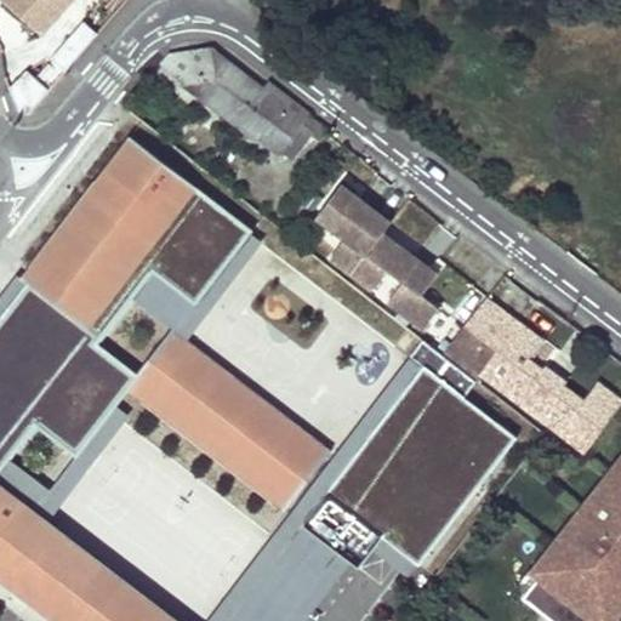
[(5,0),(41,32),(70,0),(5,0)]
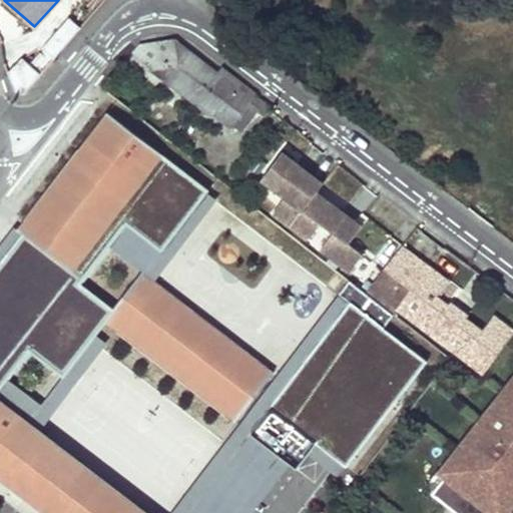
[(41,47),(55,57),(81,23),(67,13),(41,47)]
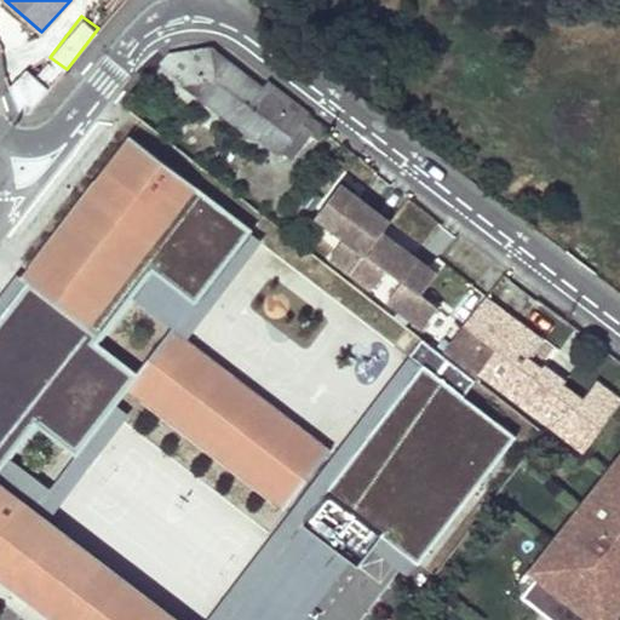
[(165,56),(158,64),(222,113),(246,78),(207,47),(165,56)]
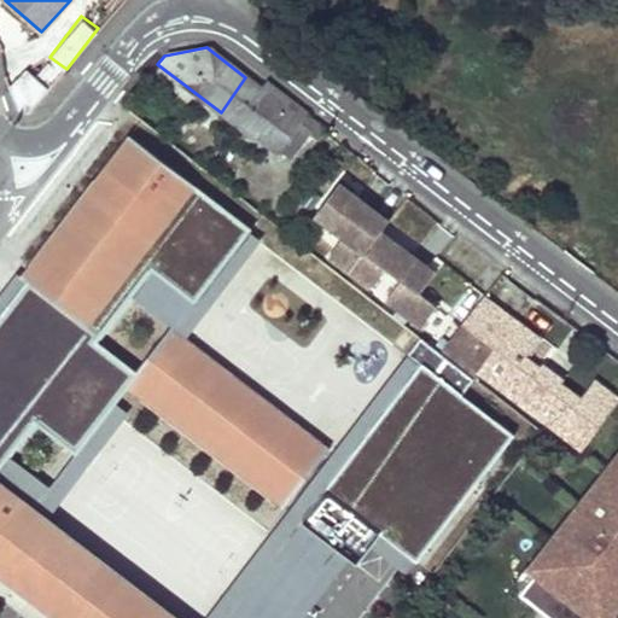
[(48,89),(25,70),(9,88),(18,114),(28,115),(48,89)]
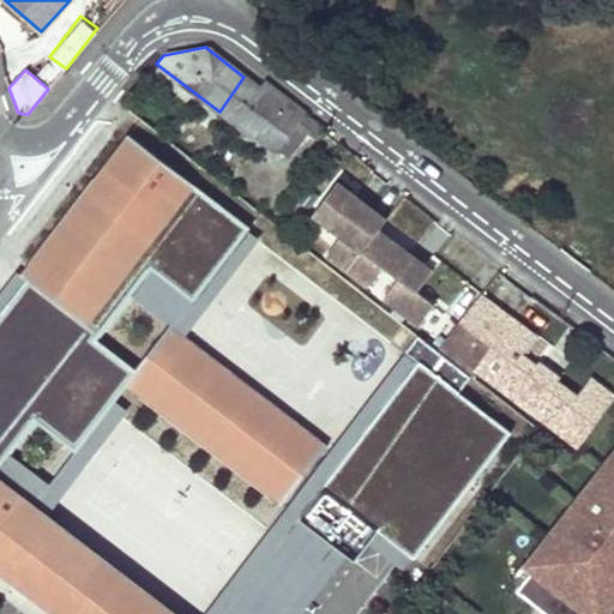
[(259,88),(244,77),(220,112),(257,140),(260,136),(288,157),(307,132),(317,139),(323,131),(302,115),(305,112),(265,82),(259,88)]
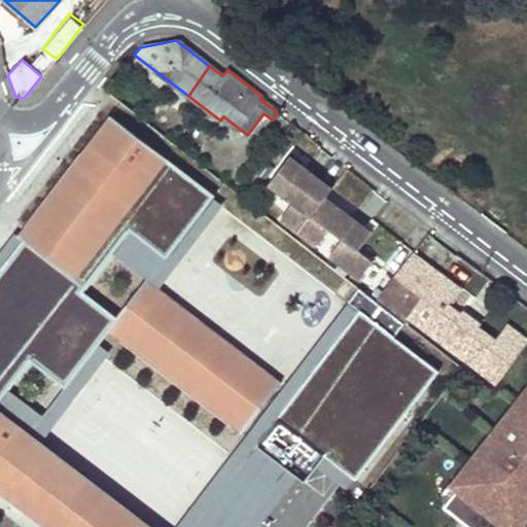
[(213,196),(108,115),(16,234),(23,239),(33,246),(20,262),(9,255),(0,267),(0,494),(42,526),(147,526),(0,414),(0,396),(28,361),(64,388),(106,332),(240,434),(279,383),(144,279),(115,316),(82,291),(129,232),(165,258),(213,196)]
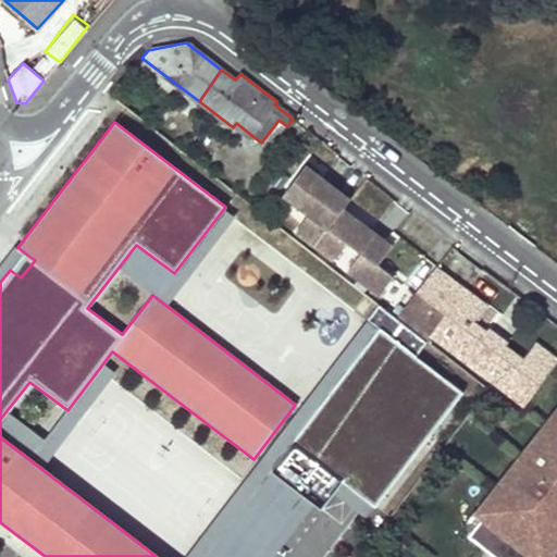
[(280,164),(270,157),(264,162),(275,170),(280,164)]
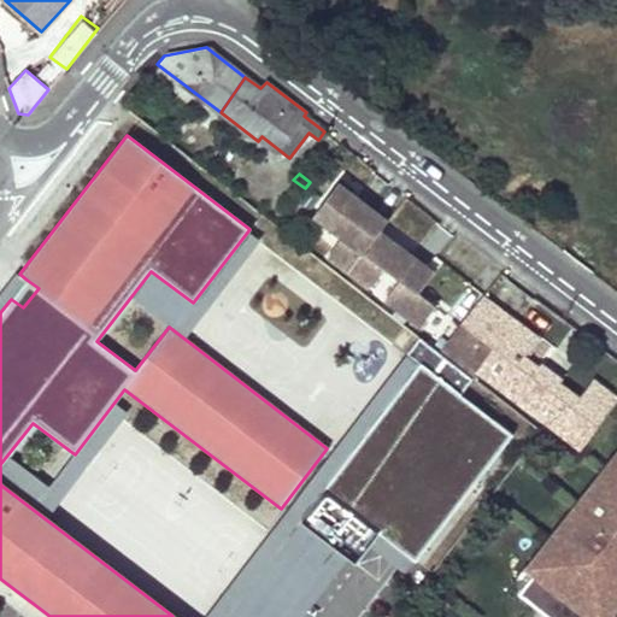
[(387,215),(336,180),(313,212),(344,233),(329,252),(372,283),(387,263),(403,274),(388,294),(425,319),(440,295),(423,283),(438,263),(381,223),(387,215)]
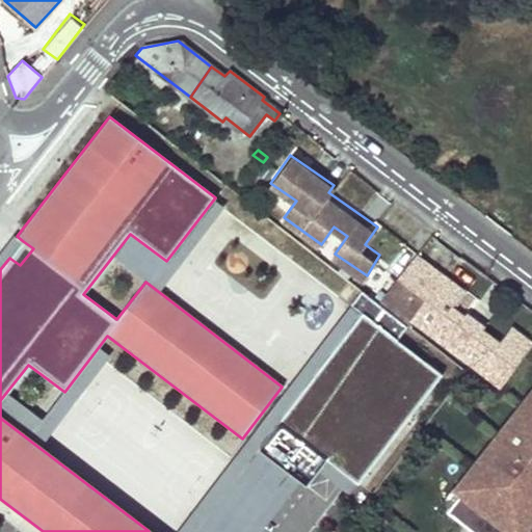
[(9,258),(20,265),(33,248),(23,241),(9,258)]
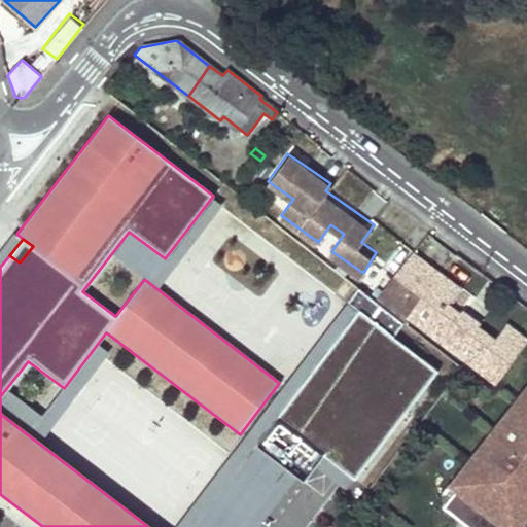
[(408,261),(381,296),(491,379),(505,359),(511,363),(526,341),(526,336),(511,324),(497,343),(446,305),(459,287),(434,270),(428,278),(408,261)]
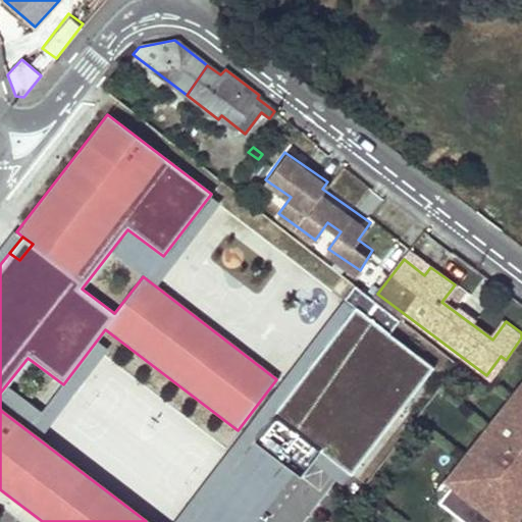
[(398,320),(354,285),(343,300),(354,308),(252,441),(293,472),(300,478),(320,452),(350,475),(432,368),(388,333),(398,320)]
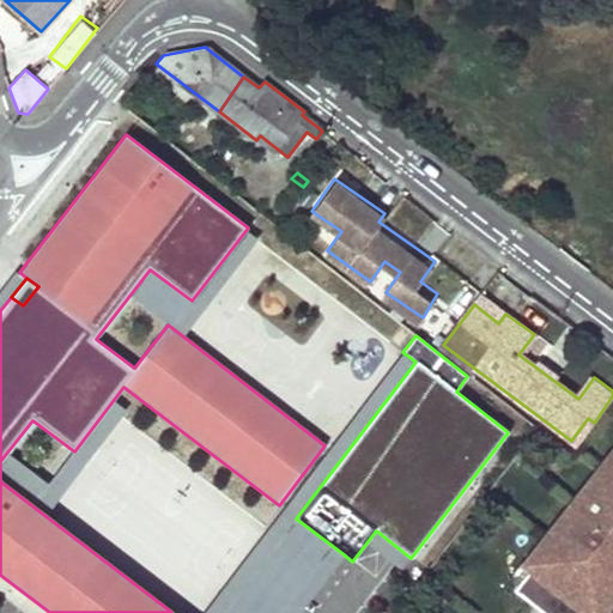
[(416,362),(402,352),(202,612),(299,612),(344,554),(296,519),(416,362)]
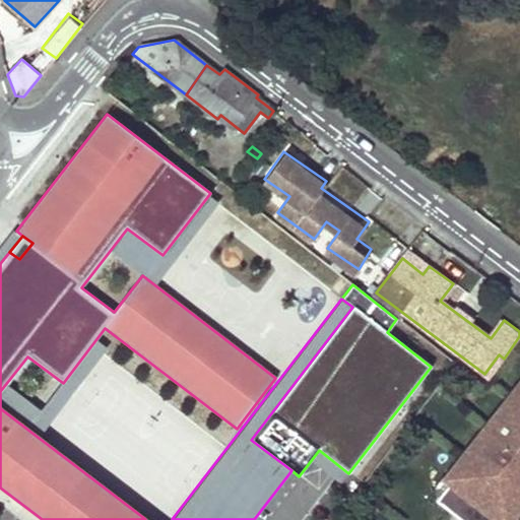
[(519,383),(496,413),(507,423),(499,433),(488,424),(472,444),(483,452),(475,462),(464,453),(444,478),(449,482),(437,497),(462,517),(466,519),(512,519),(519,510),(519,383)]
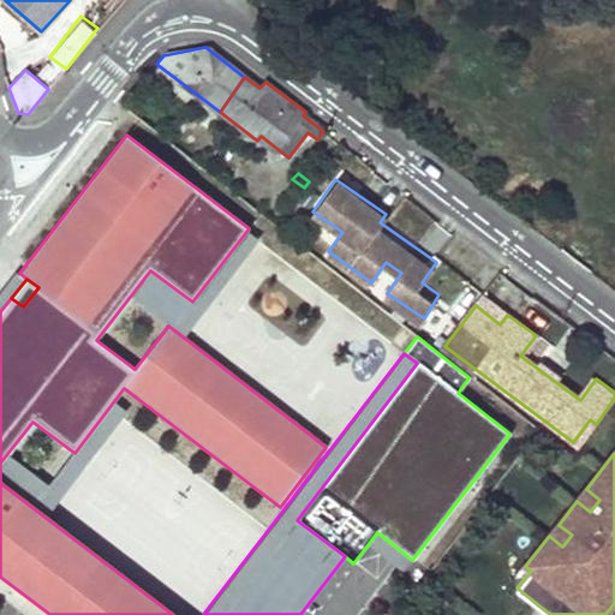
[(590,512),(599,500),(586,489),(577,501),(590,512)]
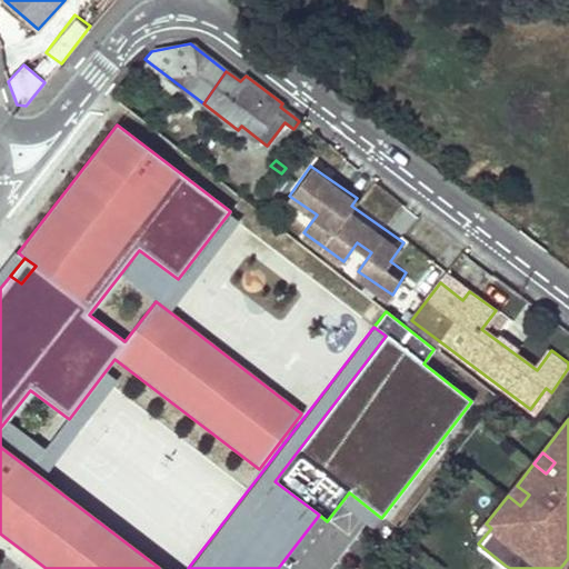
[(520,506),(529,495),(517,486),(508,496),(520,506)]
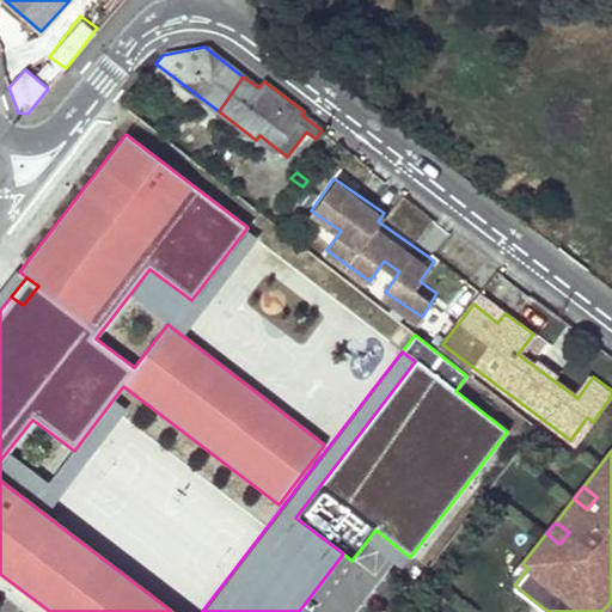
[(514,585),(528,568),(522,563),(509,580),(514,585)]
